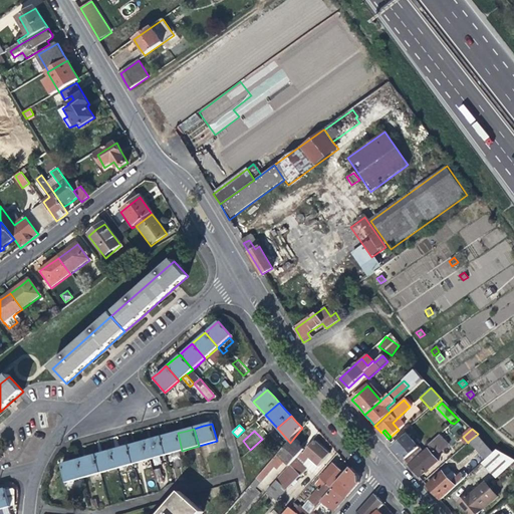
[(169,436),(162,438),(167,455),(182,451),(178,433),(169,436)]
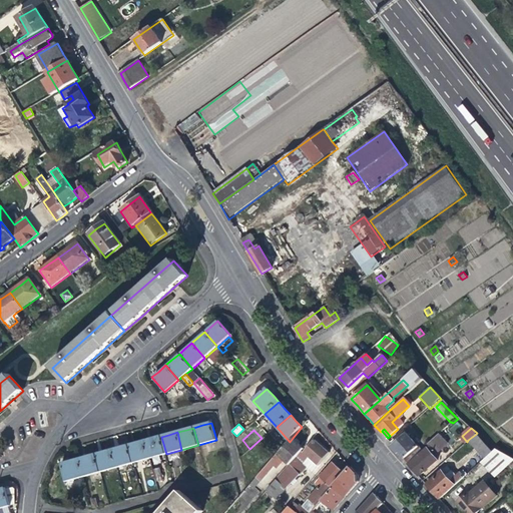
[(404,459),(409,465),(424,452),(407,433),(398,441),(396,439),(391,443),(399,454),(401,452),(403,454),(405,458),(404,459)]
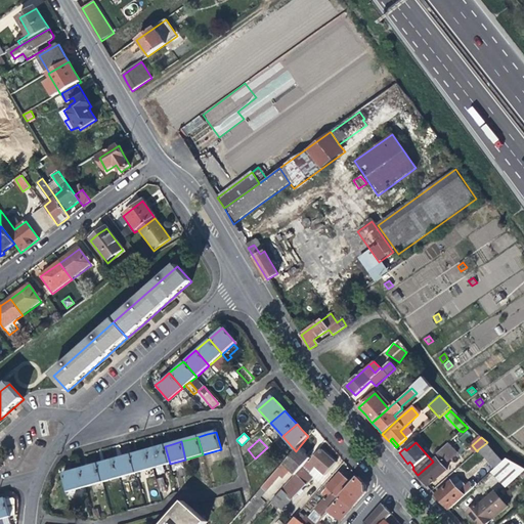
[(503,461),(486,443),(478,449),(494,468),(503,461)]
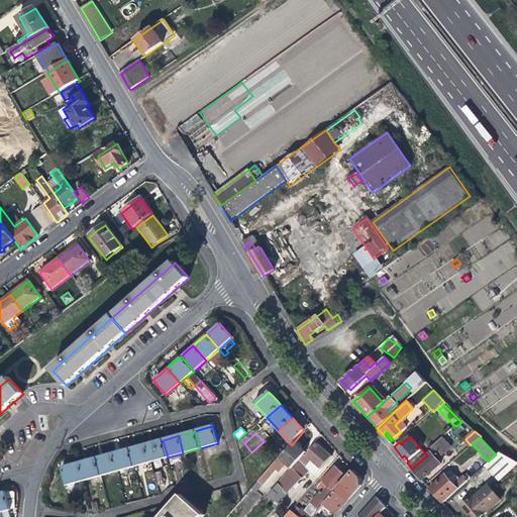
[(153,442),(145,445),(150,462),(168,457),(163,440),(153,442)]
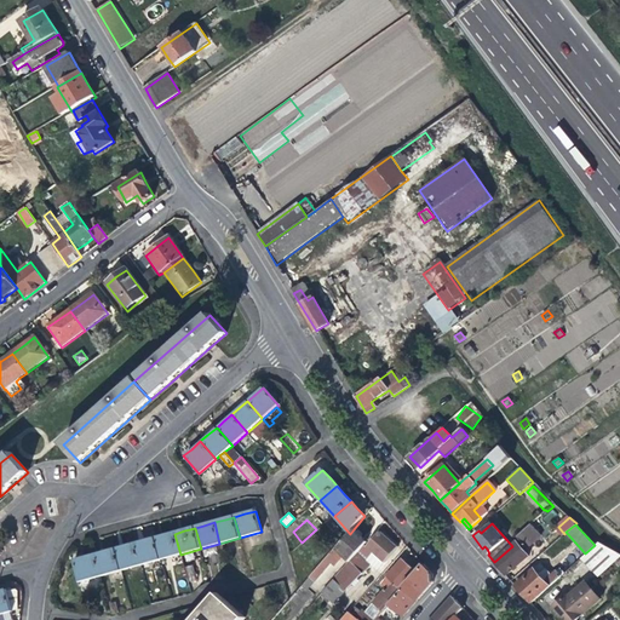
[(360,534),(354,529),(350,534),(313,575),(317,579),(340,555),(350,563),(361,551),(367,545),(368,543),(360,534)]
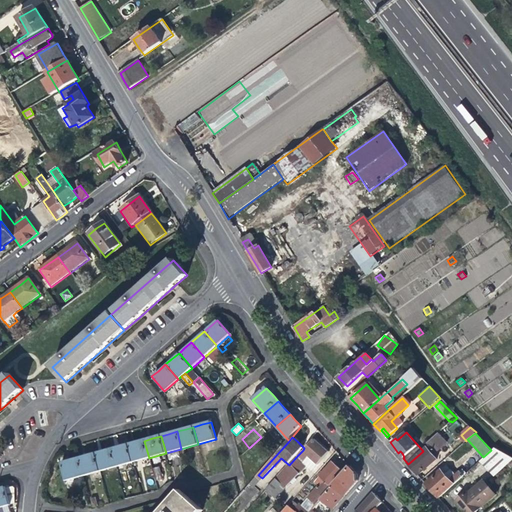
[(304,451),(303,450),(298,455),(305,461),(309,456),(313,459),(319,465),(330,452),(315,439),(304,451)]
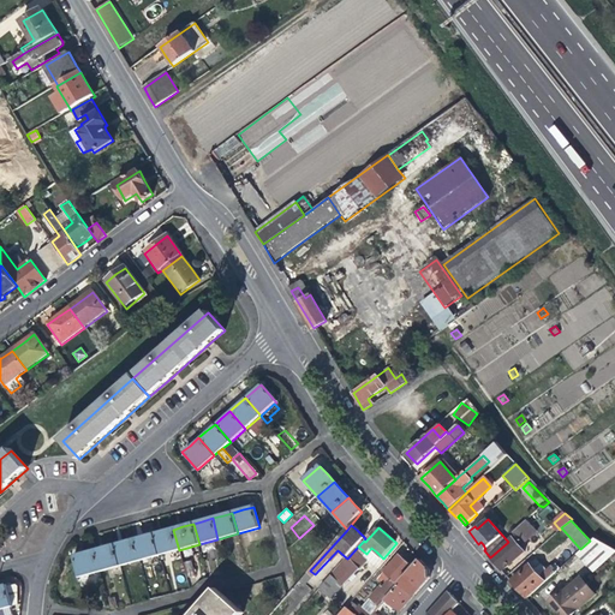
[(162,532),(154,535),(160,555),(179,550),(173,530),(162,532)]
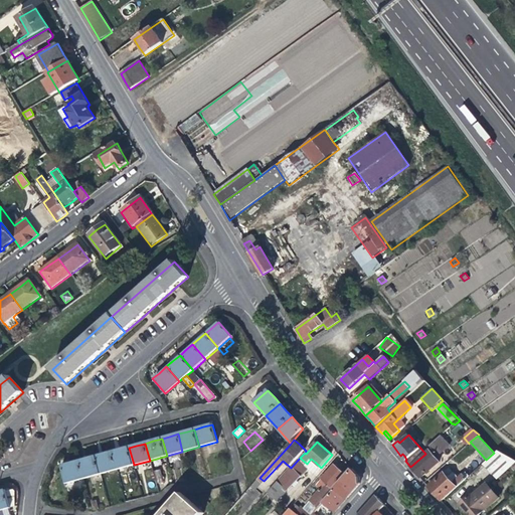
[(119,451),(113,453),(118,470),(134,465),(129,448),(119,451)]
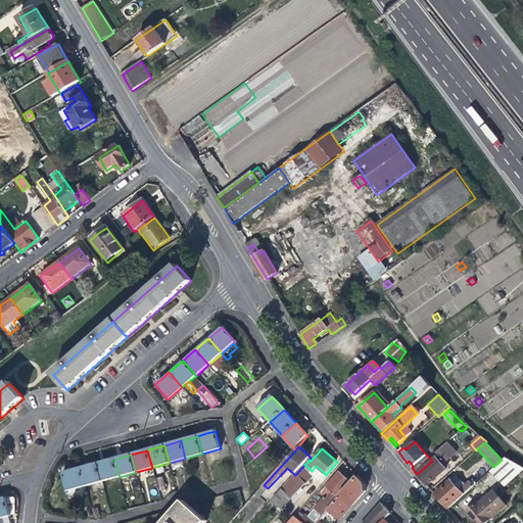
[(438,455),(432,461),(417,474),(422,480),(428,486),(446,470),(441,463),(443,461),(438,455)]
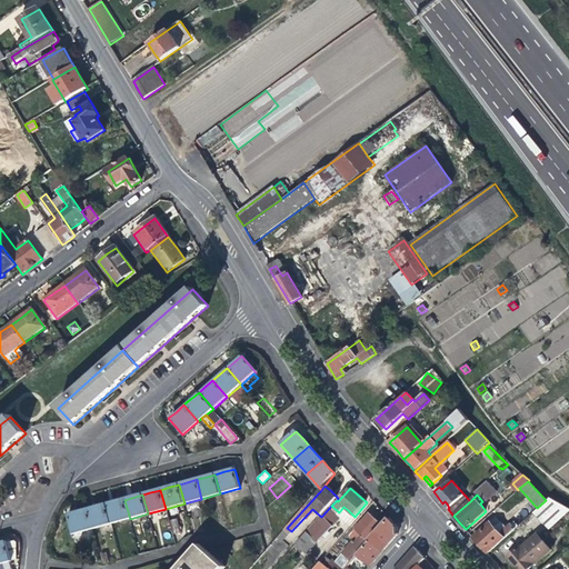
[(117,501),(106,505),(111,523),(130,519),(125,500),(117,501)]
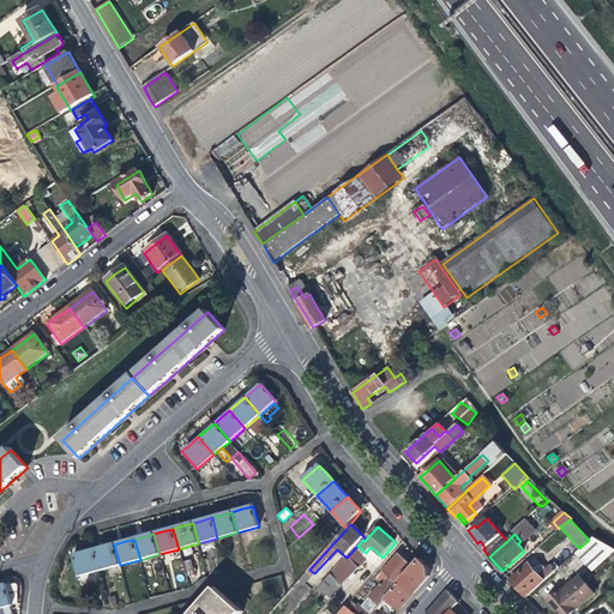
[(103,548),(94,551),(100,571),(120,565),(114,545),(103,548)]
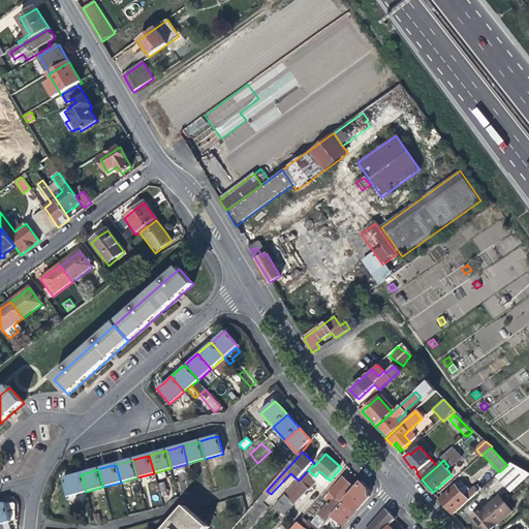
[(288,492),(272,509),(269,514),(280,523),(296,505),(296,506),(311,490),(310,489),(317,480),(308,473),(290,493),(288,492)]
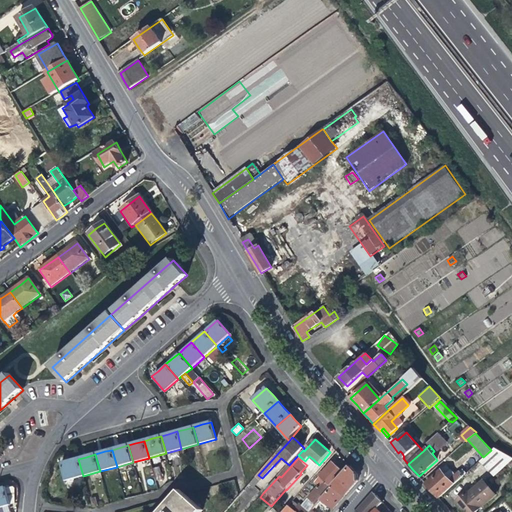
[(65,481),(83,476),(78,459),(71,461),(61,464),(65,481)]
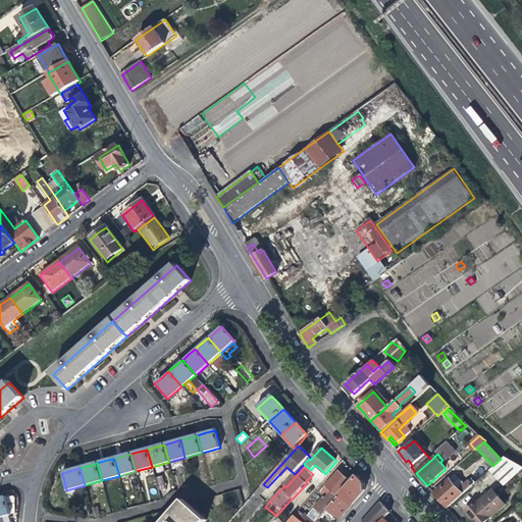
[(333,491),(340,497),(351,483),(340,472),(333,478),(321,491),(328,498),(333,491)]
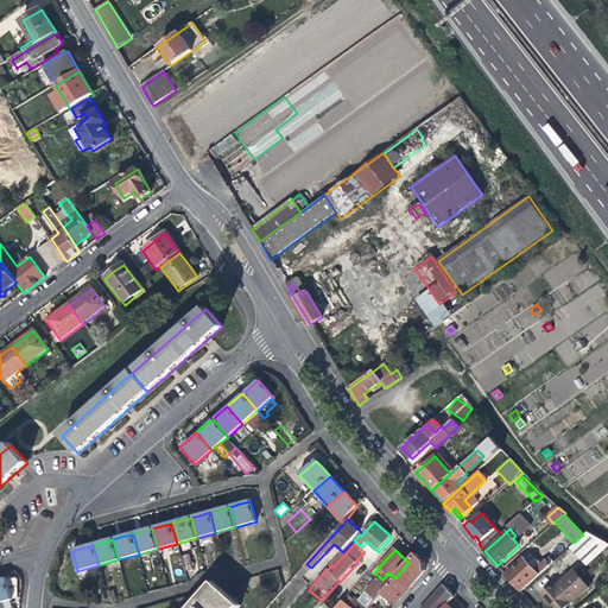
[(222,557),(227,571),(235,569),(238,569),(233,555),(222,557)]
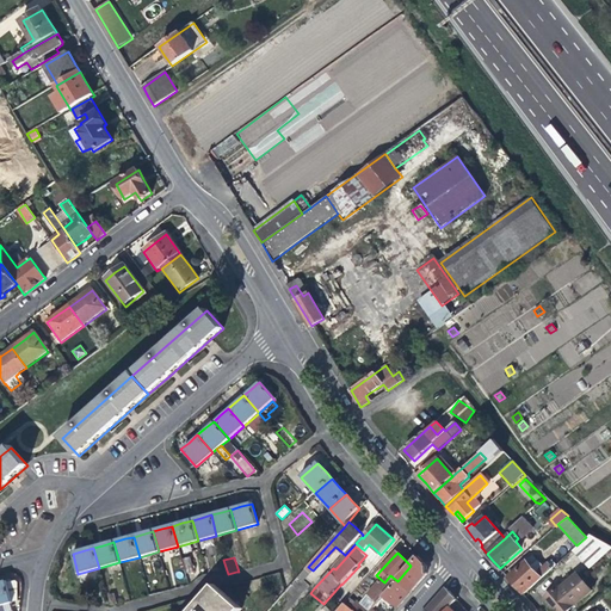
[(384,598),(396,608),(417,584),(425,574),(427,572),(427,569),(418,557),(411,566),(397,581),(384,598)]
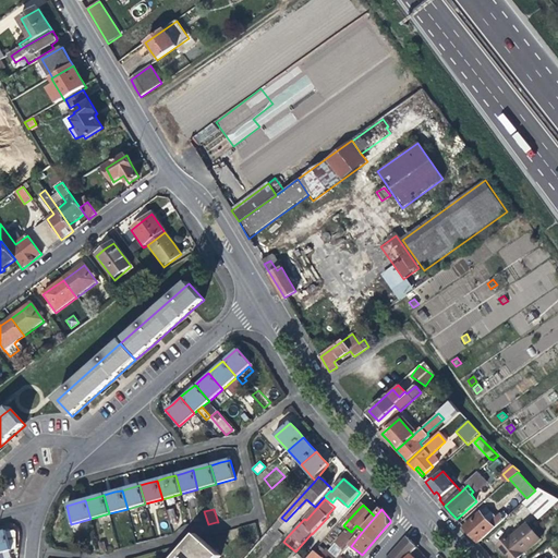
[(470,534),(478,543),(504,520),(499,516),(490,523),(481,512),(464,526),(470,534)]
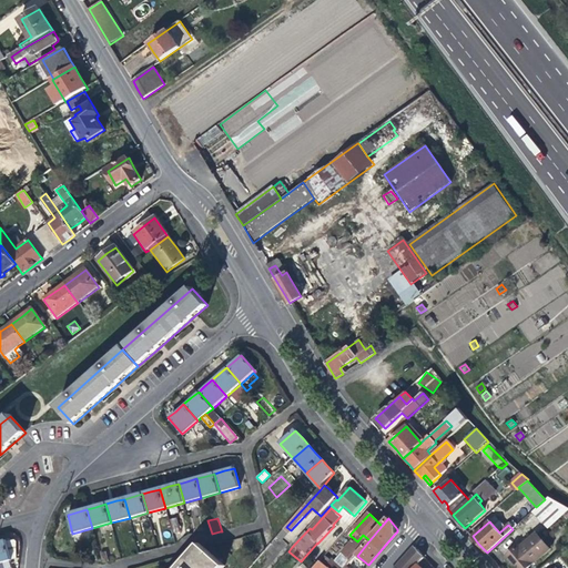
[(287,543),(292,547),(310,528),(305,525),(287,543)]
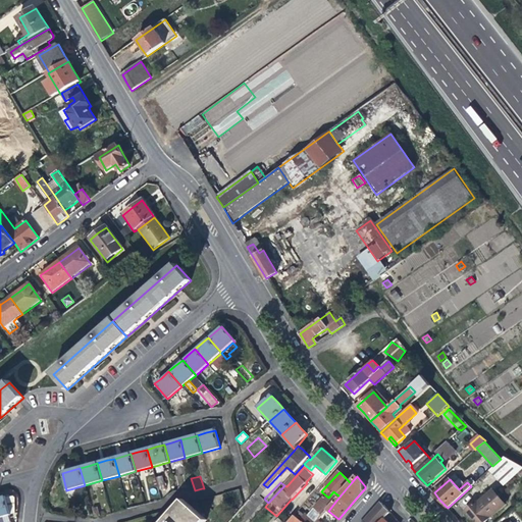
[(496,485),(476,502),(475,501),(464,511),(472,519),(473,521),(482,521),(508,500),(496,485)]
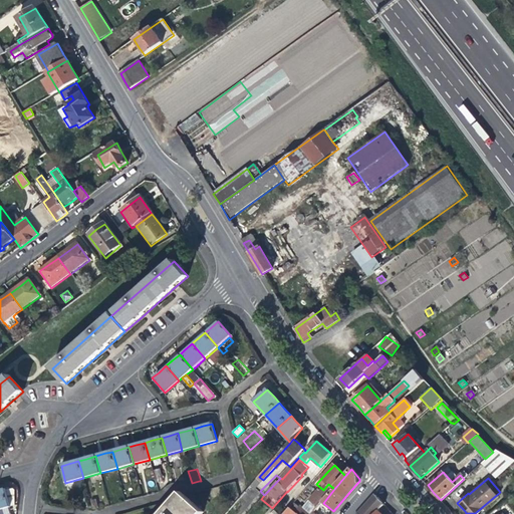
[(0,491),(0,510),(10,507),(5,490),(0,491)]
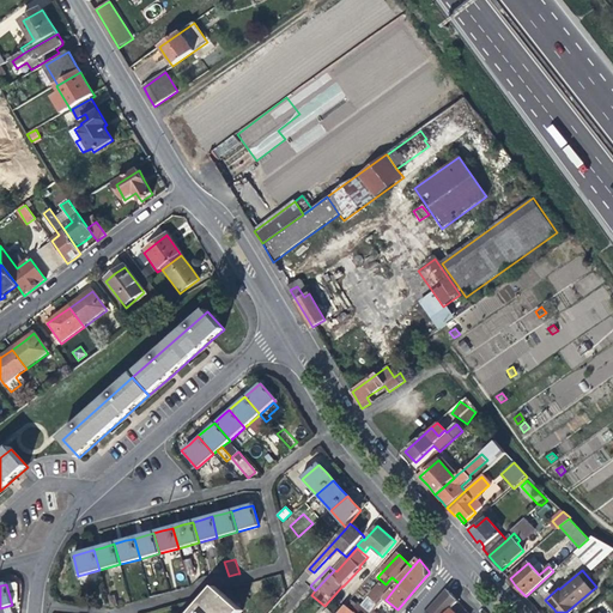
[(447,612),(451,610),(457,602),(454,598),(448,592),(426,612),(447,612)]
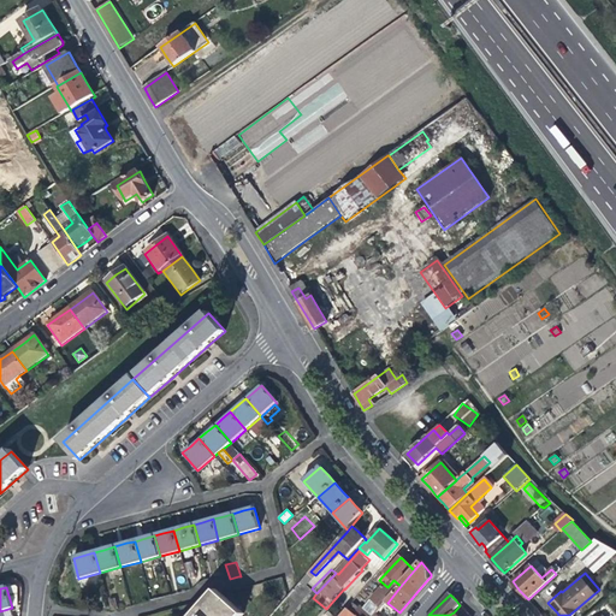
[(236,615),(214,596),(195,615),(236,615)]
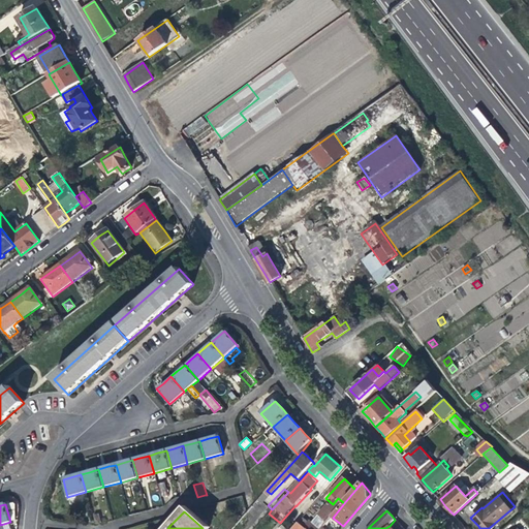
[(226,516),(216,522),(219,528),(229,528),(232,528),(226,516)]
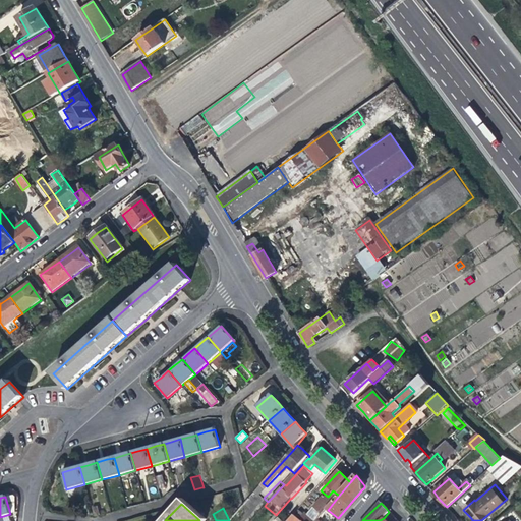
[(335,520),(338,518),(328,510),(317,520),(335,520)]
